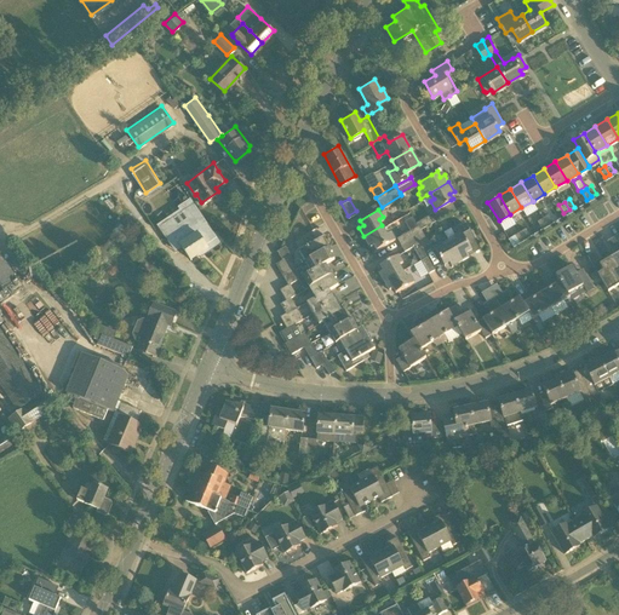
[(206,246),(183,212),(171,220),(177,229),(182,226),(188,236),(179,241),(190,257),(206,246)]
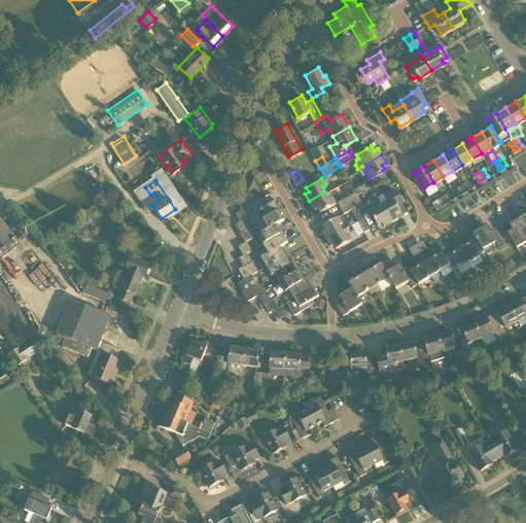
[(465,180),(460,183),(464,189),(468,187),(465,180)]
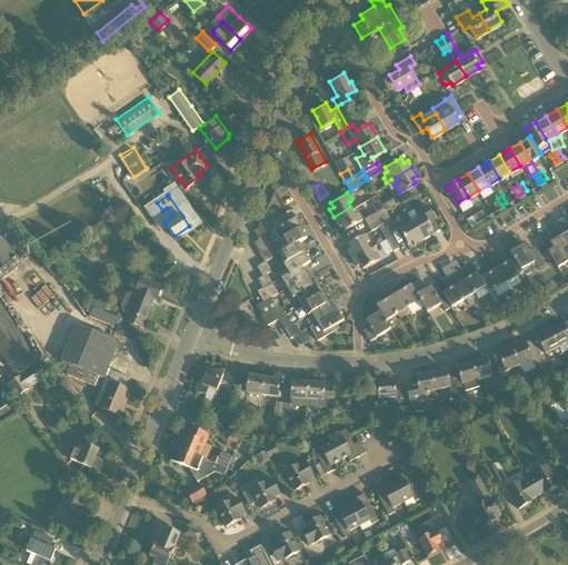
[(381,202),(382,206),(385,208),(386,208),(396,201),(392,196),(381,202)]
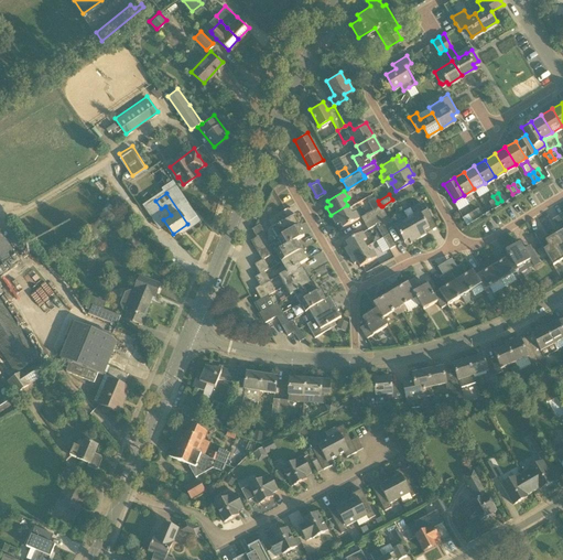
[(497,203),(493,196),(488,200),(493,206),(497,203)]
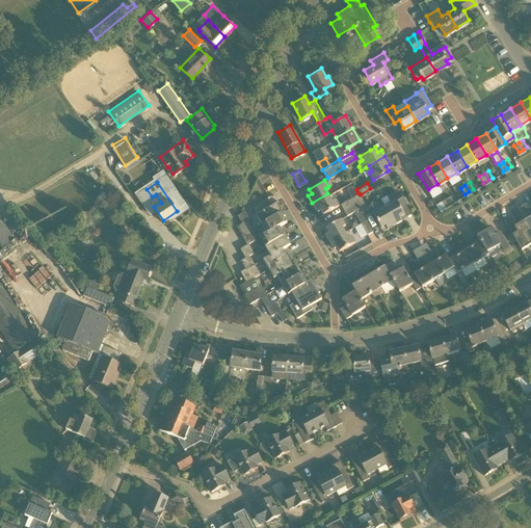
[(392,198),(382,203),(394,222),(401,218),(399,214),(403,212),(400,206),(405,203),(398,189),(390,194),(392,198)]
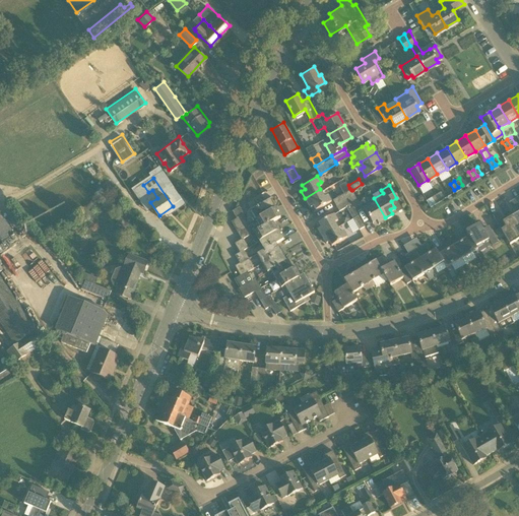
[(351,190),(349,188),(332,198),(335,203),(348,196),(346,193),(351,190)]
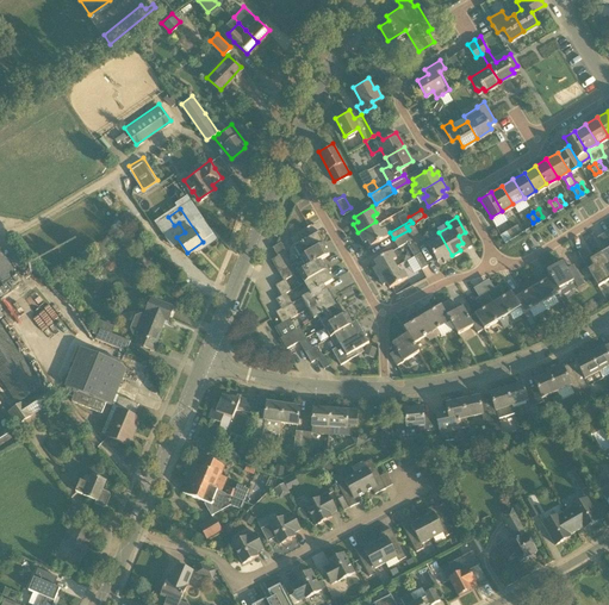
[(380,228),(376,222),(358,232),(364,241),(367,238),(370,243),(389,234),(384,225),(380,228)]
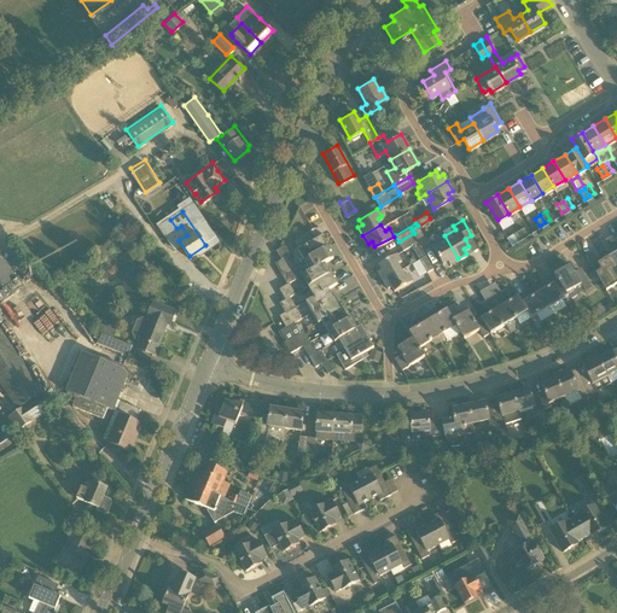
[(523,225),(516,229),(521,237),(528,233),(523,225)]
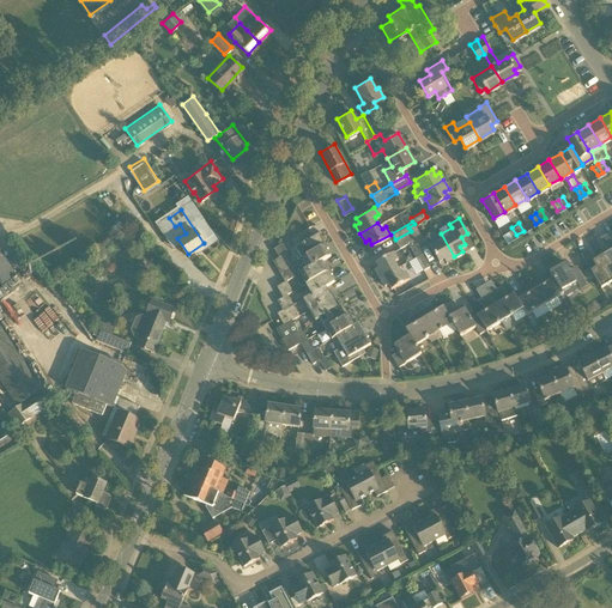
[(416,224),(414,224),(408,228),(411,231),(417,243),(424,238),(416,224)]
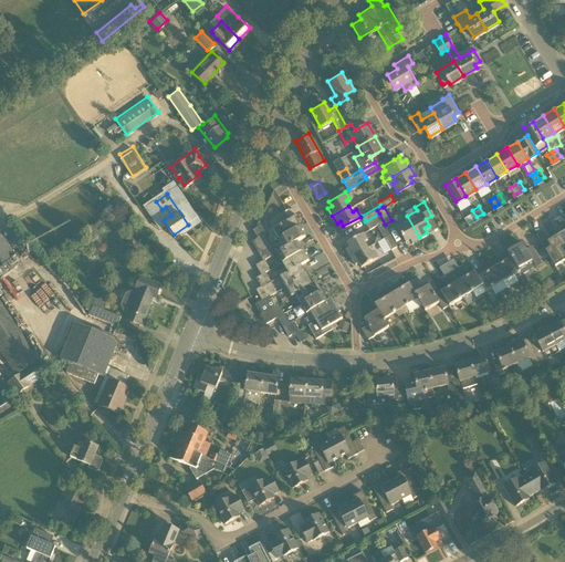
[(477,217),(472,210),(469,212),(463,216),(468,222),(473,219),(477,217)]
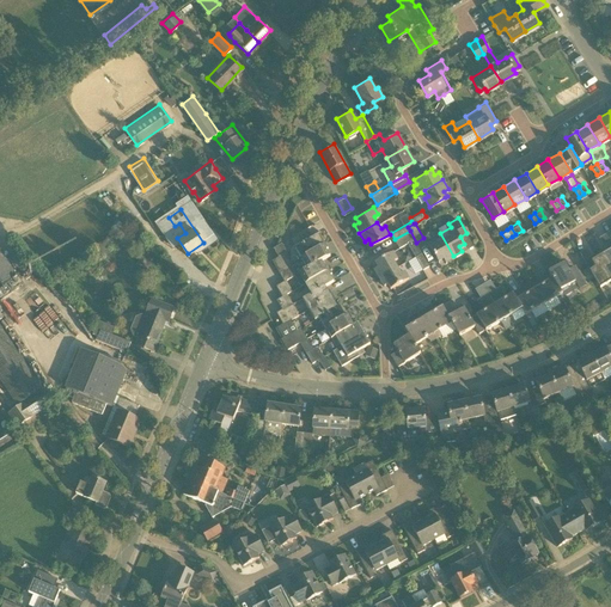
[(294,244),(300,255),(325,240),(323,237),(321,238),(317,231),(294,244)]
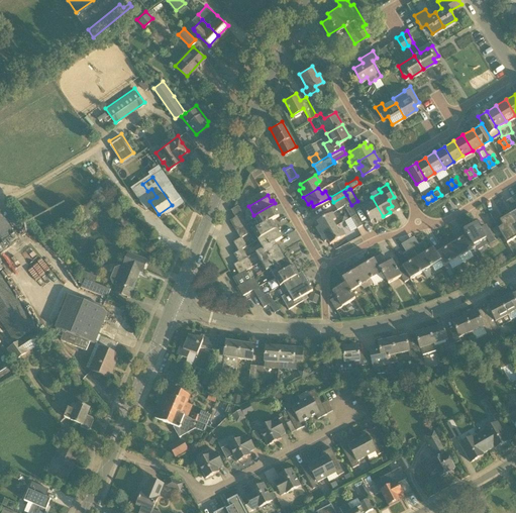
[(343,203),(350,215),(355,212),(351,205),(346,195),(333,202),(336,207),(343,203)]
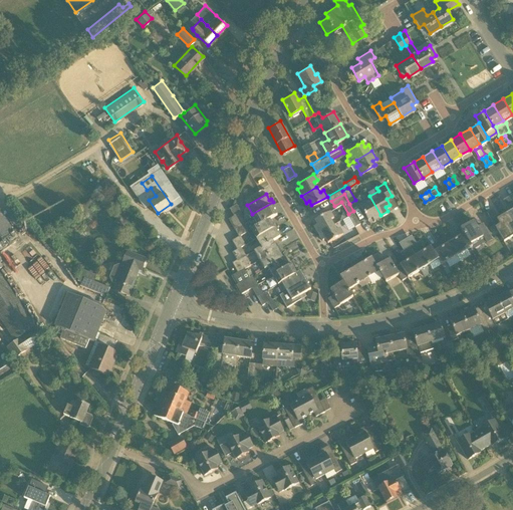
[(512,203),(507,194),(502,197),(509,209),(505,211),(511,221),(506,224),(512,233),(512,232),(512,203)]
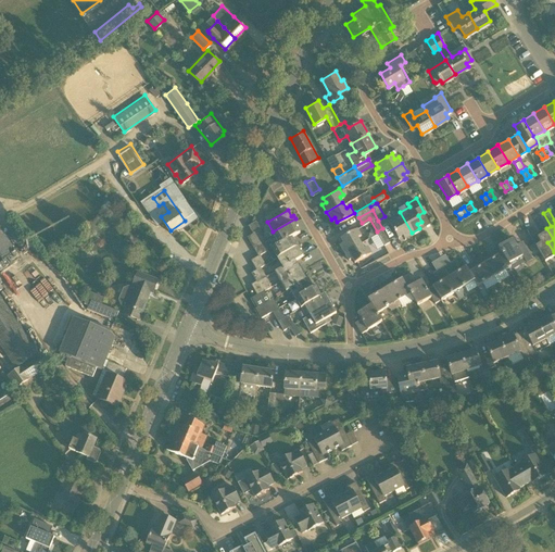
[(412,233),(400,212),(388,220),(398,236),(402,234),(404,237),(412,233)]
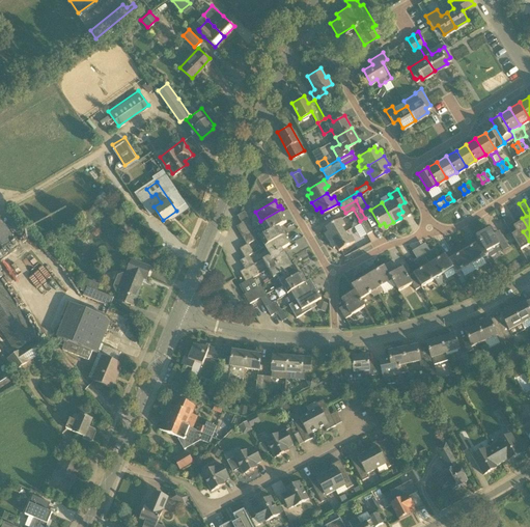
[(266,230),(278,223),(285,219),(282,213),(284,212),(282,209),(260,221),(266,230)]
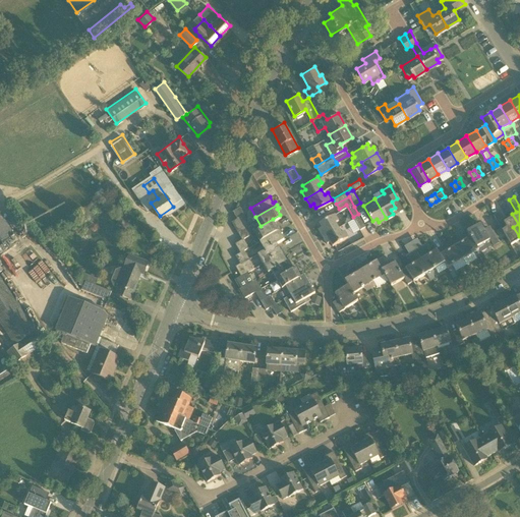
[(518,224),(512,214),(504,219),(499,210),(493,213),(510,242),(519,236),(513,227),(518,224)]
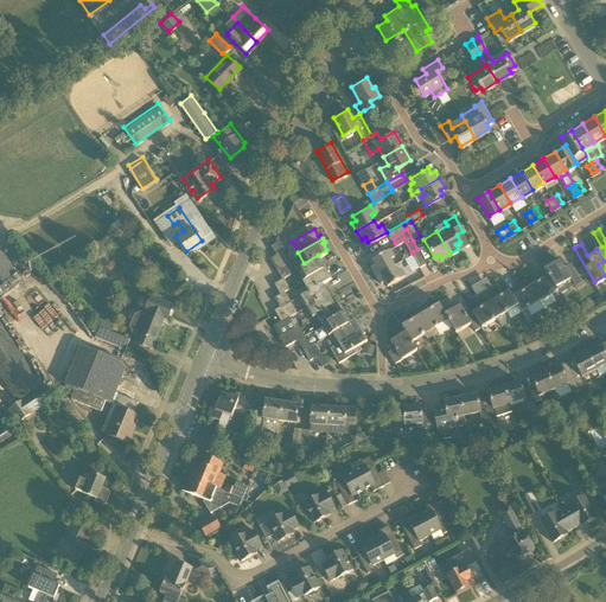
[(0,279),(16,270),(0,247),(0,279)]
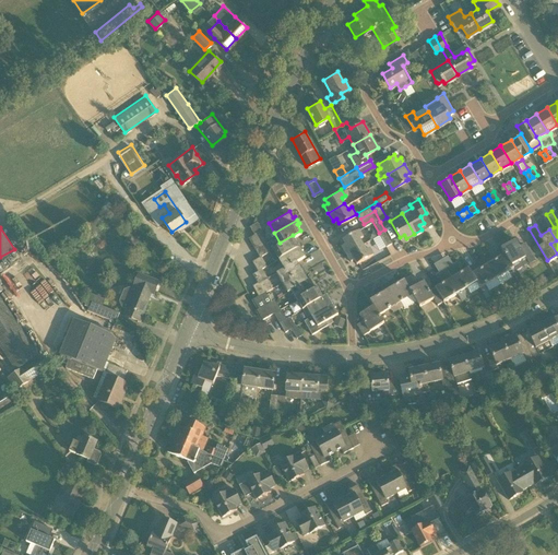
[(341,244),(345,251),(361,241),(358,236),(361,235),(358,227),(342,237),(344,241),(341,244)]
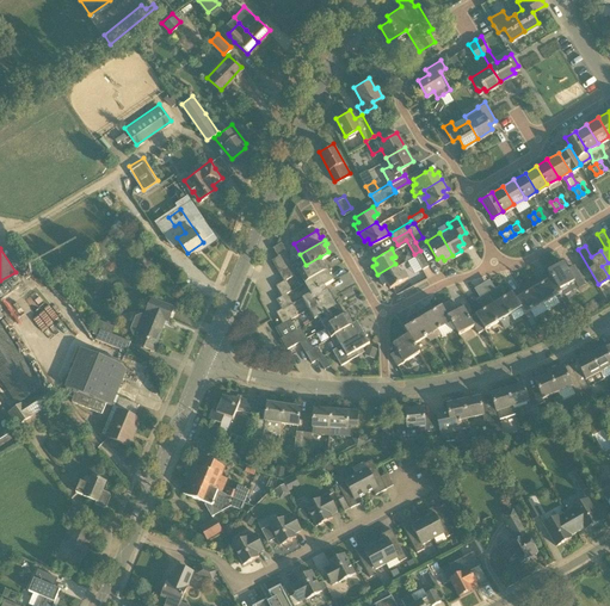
[(283,249),(277,253),(271,257),(277,267),(289,260),(283,249)]
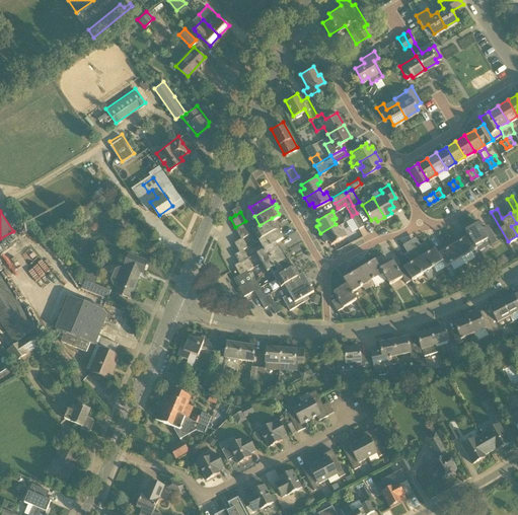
[(363,223),(357,213),(352,216),(358,227),(363,223)]
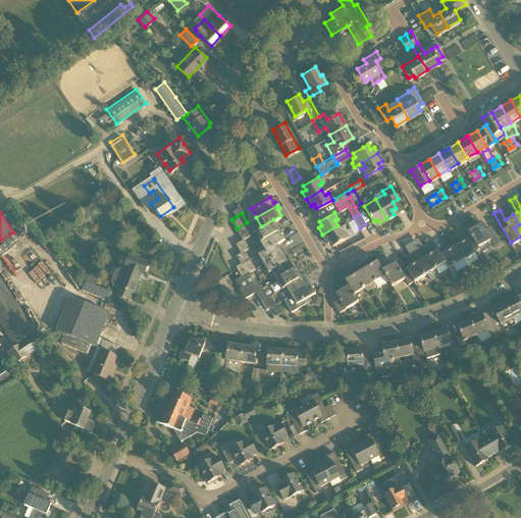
[(255,242),(259,240),(280,227),(278,224),(276,225),(273,219),(261,226),(252,231),(250,232),(255,242)]
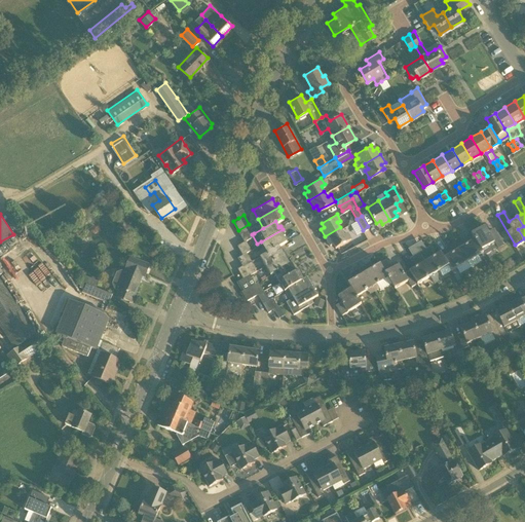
[(471,231),(481,247),(493,239),(497,246),(502,243),(495,230),(490,233),(484,223),(471,231)]
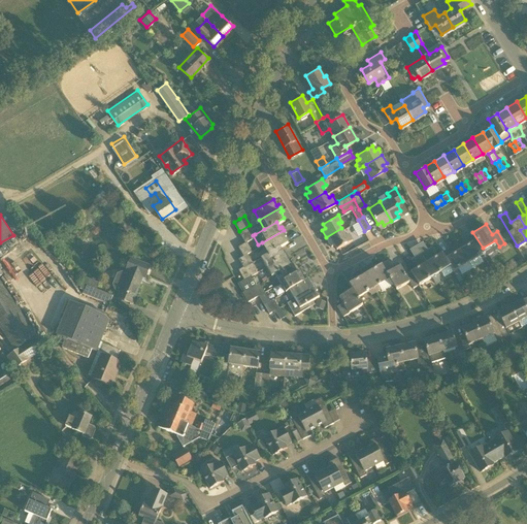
[(255,234),(250,225),(239,231),(244,240),(246,239),(253,235),(255,234)]
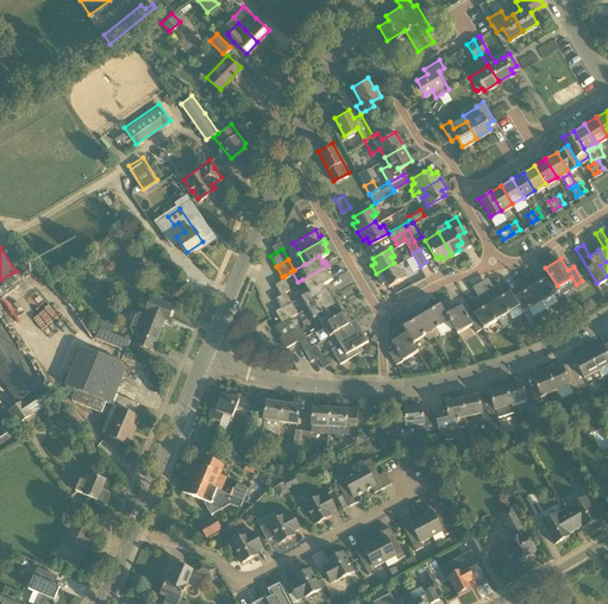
[(394,263),(376,274),(381,282),(386,280),(388,284),(406,275),(401,266),(397,269),(394,263)]
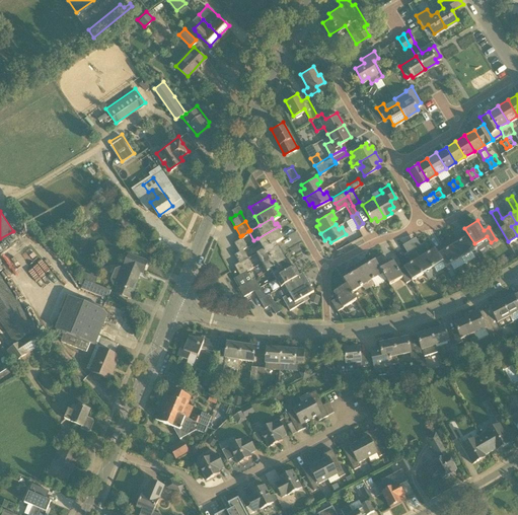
[(281,229),(279,226),(257,238),(263,247),(275,240),(282,236),(279,230),(281,229)]
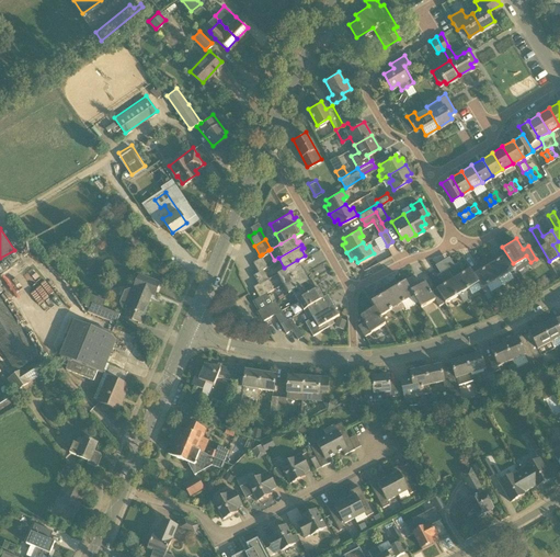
[(489,262),(498,276),(501,283),(513,275),(512,275),(517,272),(513,263),(502,247),(495,251),(499,257),(489,262)]
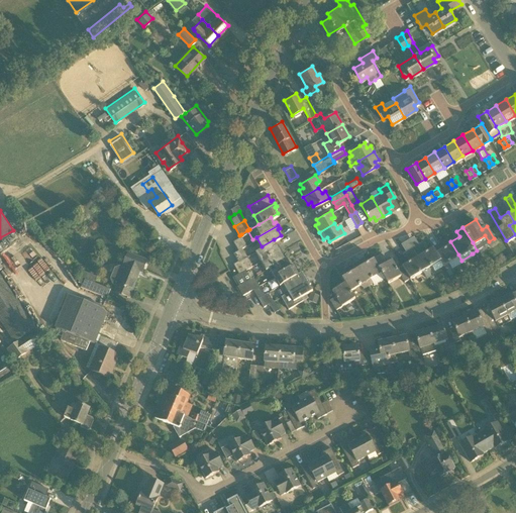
[(245,243),(241,234),(239,235),(232,239),(237,247),(241,245),(245,243)]
